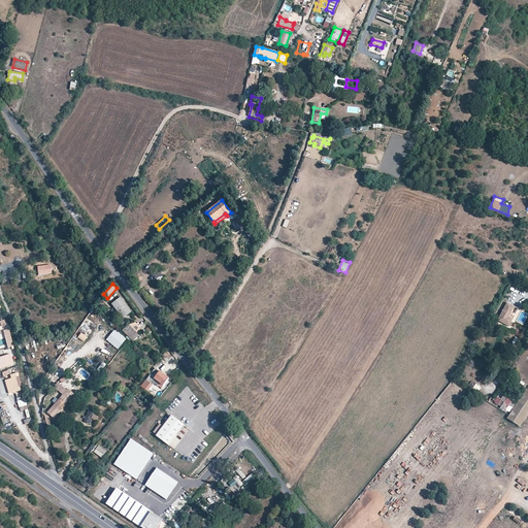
[(123,318),(131,312),(121,298),(112,304),(123,318)]
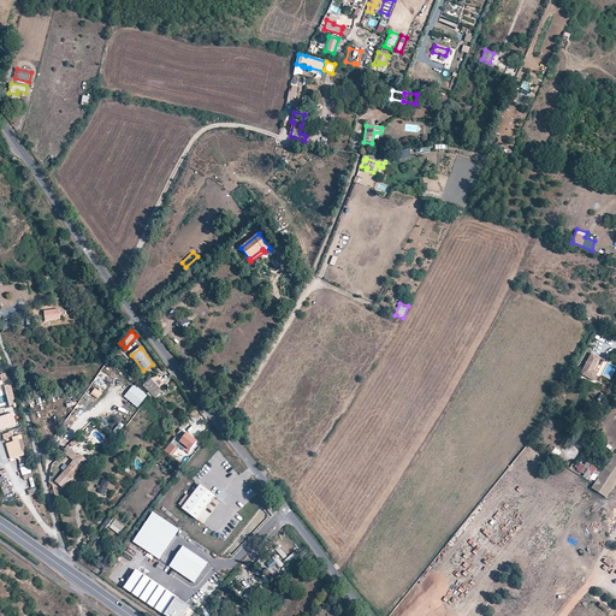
[(605,360),(591,353),(580,374),(596,381),(605,360)]
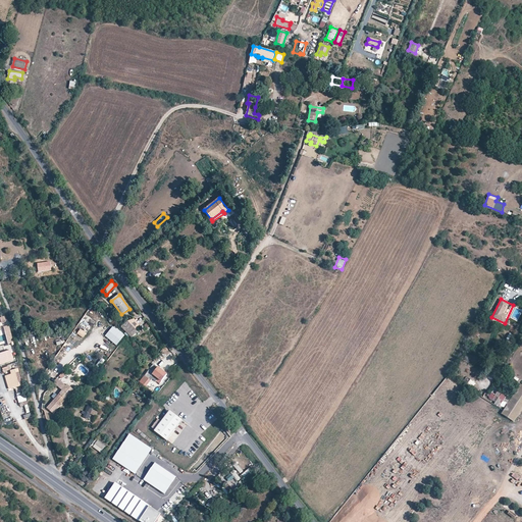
[(79,326),(88,332),(95,321),(86,315),(79,326)]
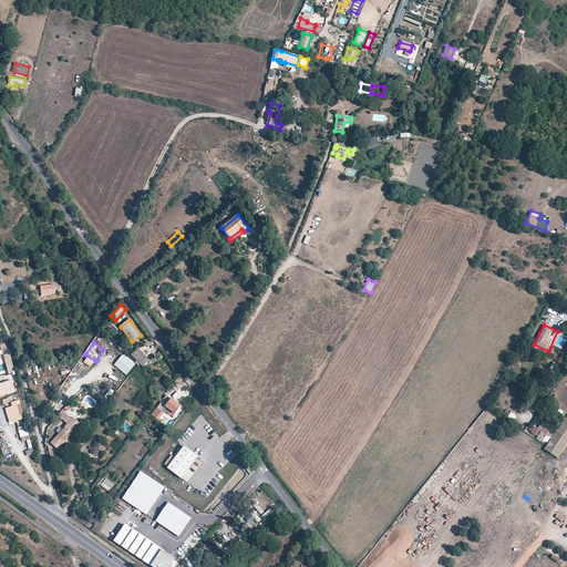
[(142,367),(148,361),(138,350),(132,356),(142,367)]
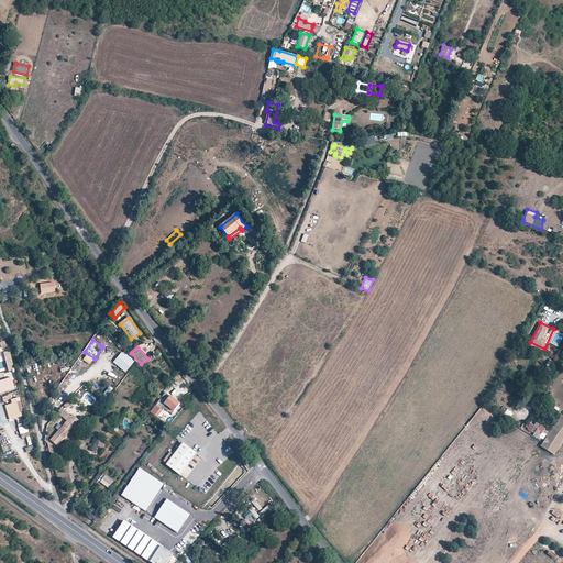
[(8,351),(3,352),(9,371),(12,370),(12,366),(13,364),(10,352),(8,352),(8,351)]
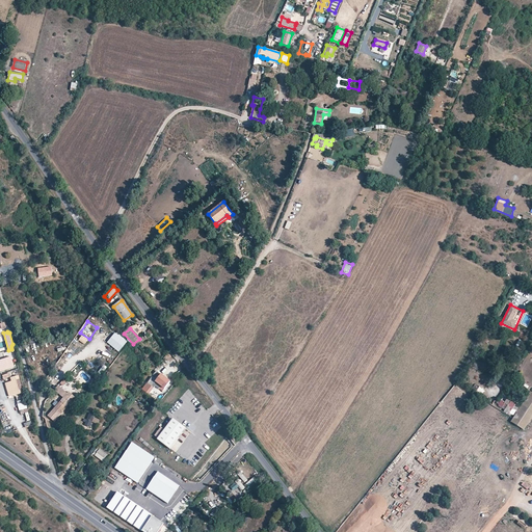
[(128,341),(115,331),(107,342),(118,352),(128,341)]
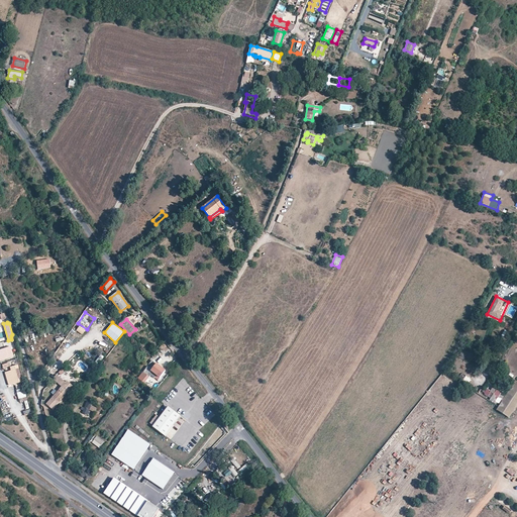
[(76,331),(82,335),(86,330),(80,325),(76,331)]
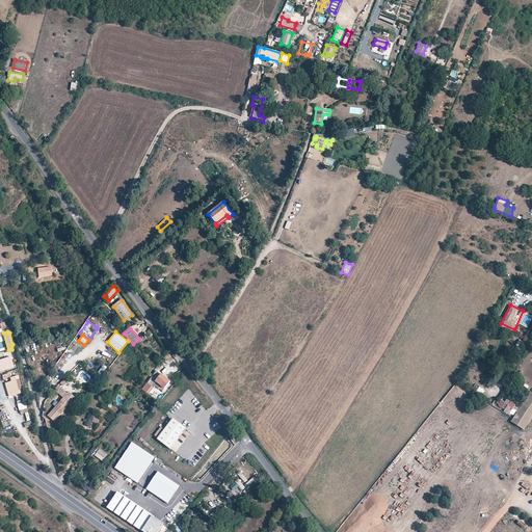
[(63,363),(71,353),(68,350),(60,360),(63,363)]
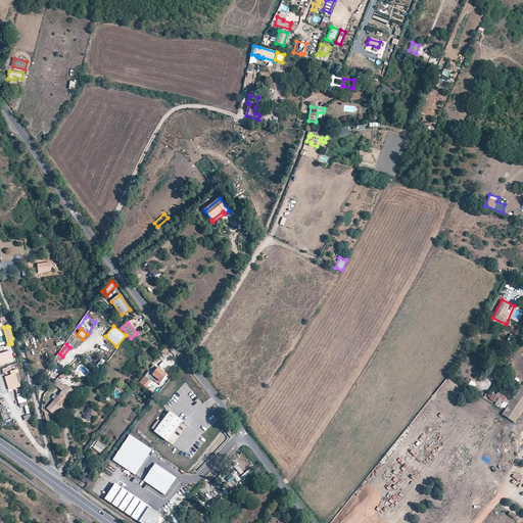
[(0,353),(0,364),(13,360),(10,351),(0,353)]
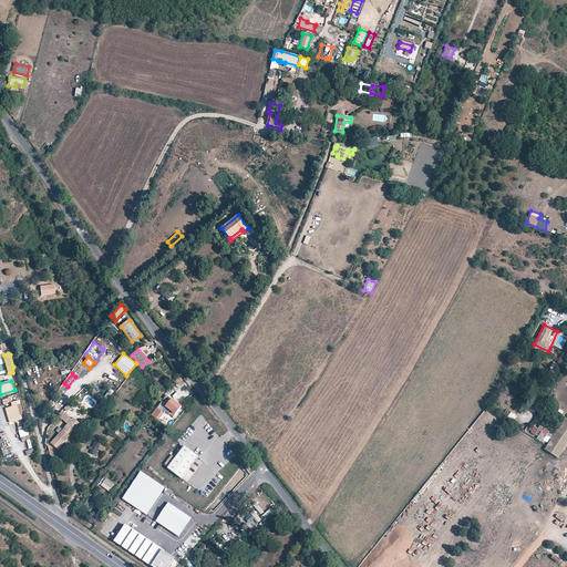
[(102,395),(106,390),(100,385),(95,390),(102,395)]
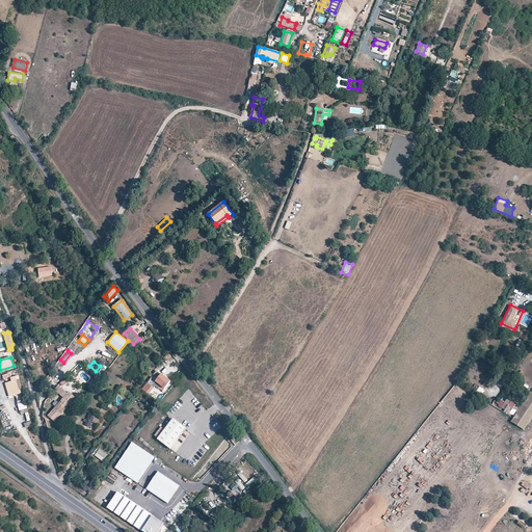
[(161,386),(164,389),(170,381),(157,371),(142,390),(148,394),(157,382),(161,386)]
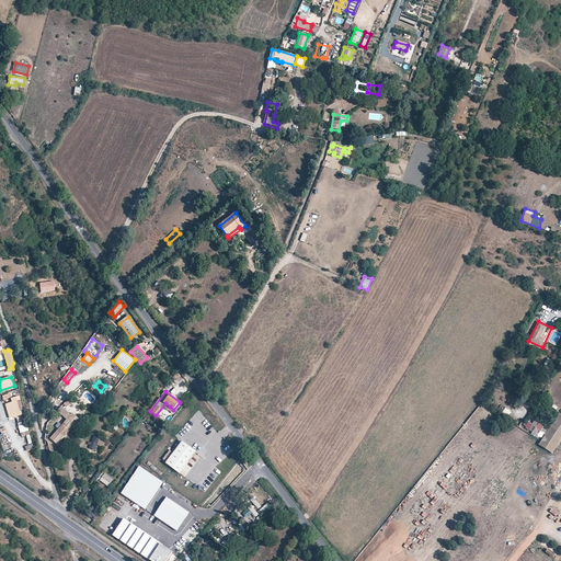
[(24,414),(20,396),(11,398),(12,402),(6,403),(9,419),(24,414)]
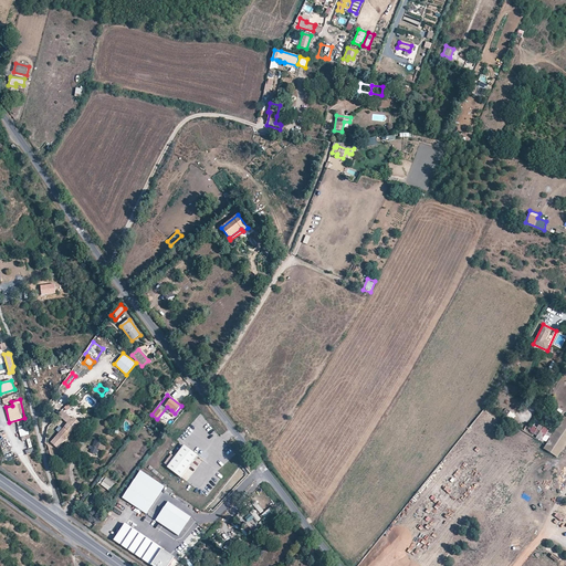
[(512,420),(515,416),(505,408),(502,413),(512,420)]
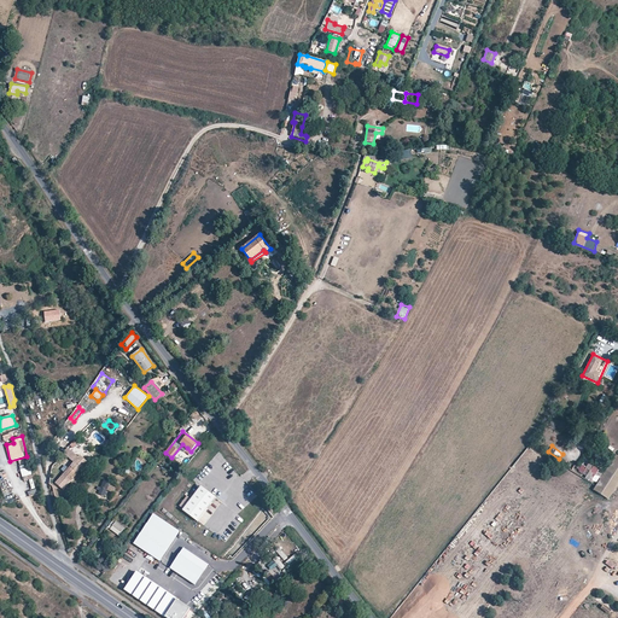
[(81,455),(79,458),(68,448),(63,453),(74,462),(56,483),(64,489),(79,473),(80,474),(89,464),(81,455)]
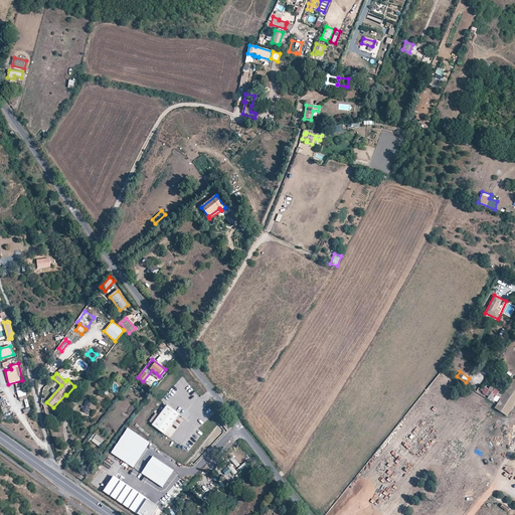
[(514,404),(514,380),(514,379),(494,409),(507,417),(514,404)]
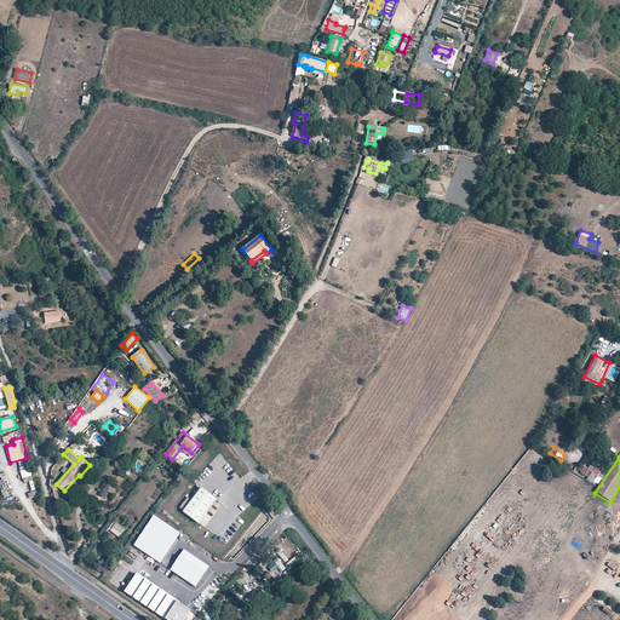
[(34,481),(30,465),(19,468),(23,483),(34,481)]
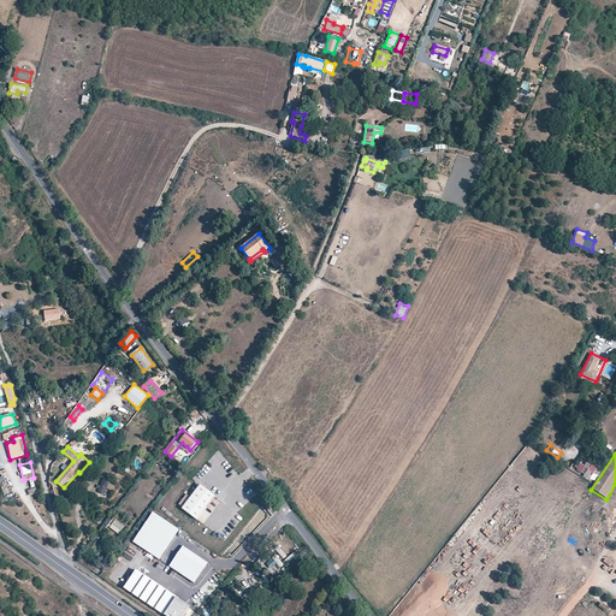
[(584,475),(590,479),(597,468),(591,465),(588,469),(582,466),(580,471),(581,472),(581,473),(584,474),(584,475)]
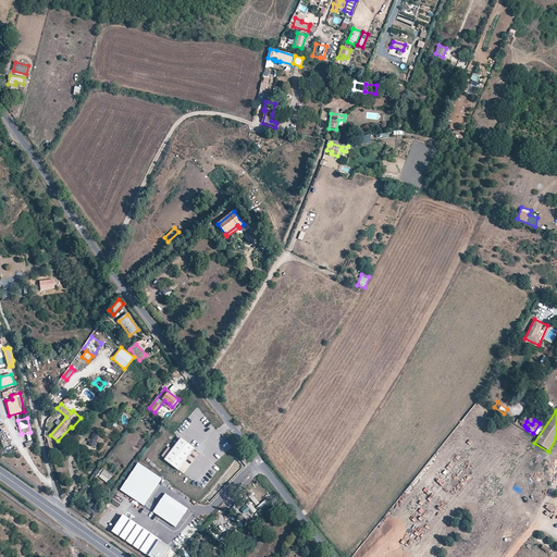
[(88,444),(94,447),(96,442),(102,445),(106,440),(94,433),(88,444)]
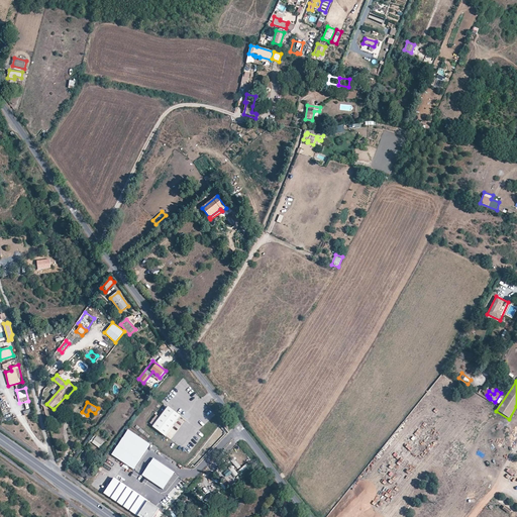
[(167,436),(181,416),(169,407),(153,427),(167,436)]
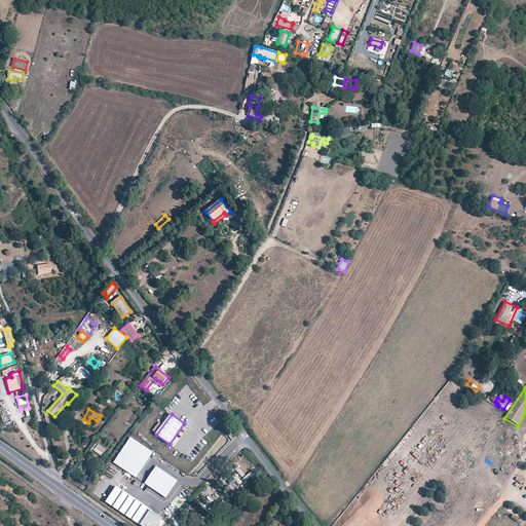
[(130,437),(113,462),(136,477),(152,452),(130,437)]
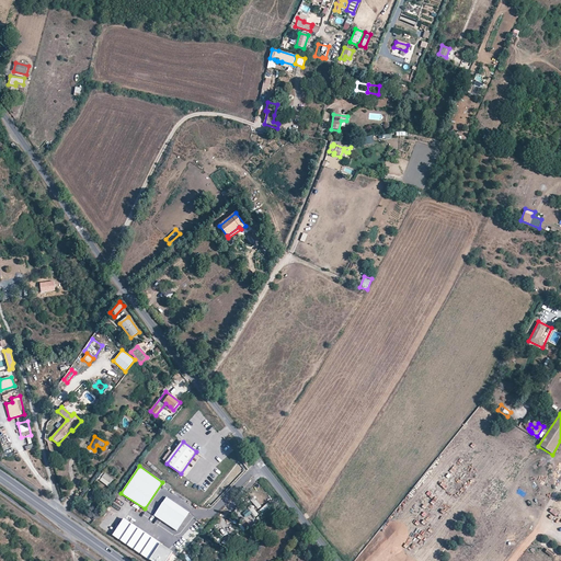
[(98,479),(110,485),(113,478),(102,472),(98,479)]
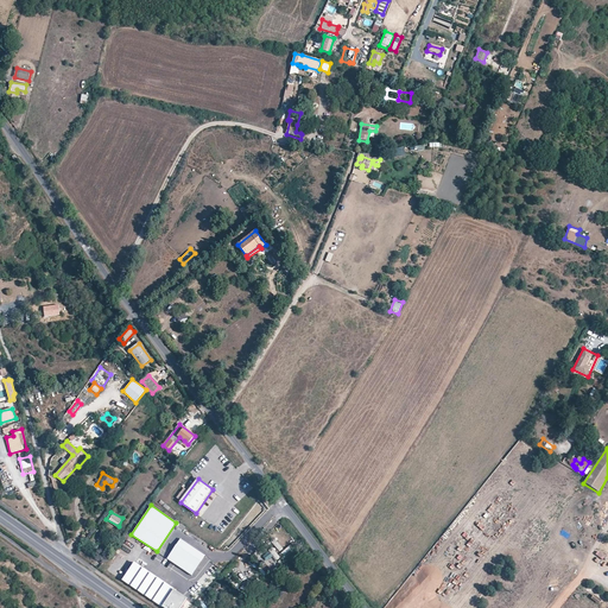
[(168,558),(191,574),(206,553),(181,538),(168,558)]
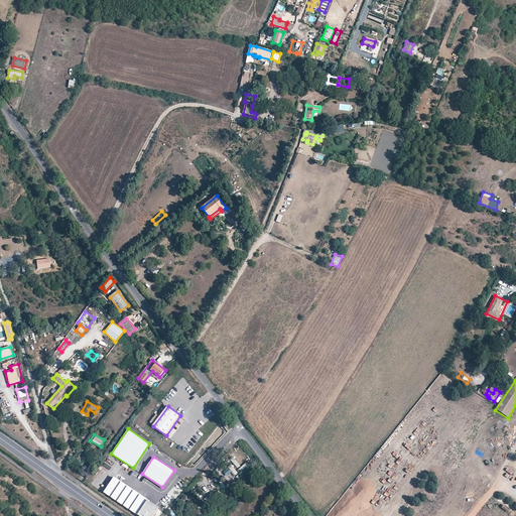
[(237,468),(240,466),(232,457),(229,459),(237,468)]
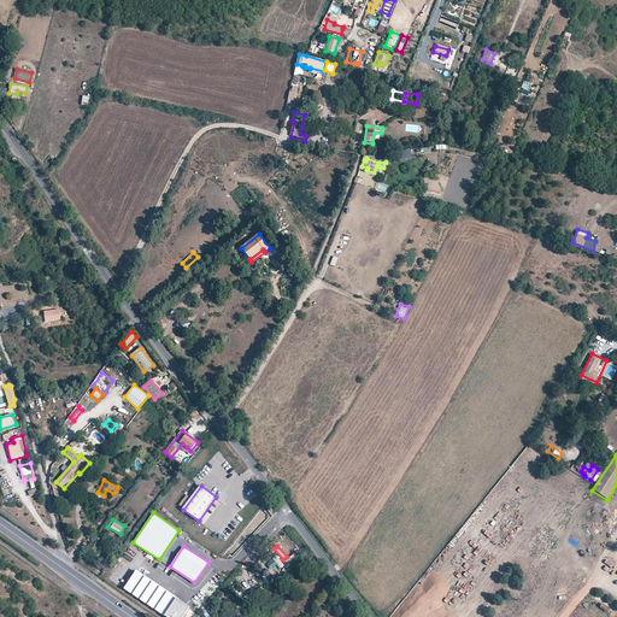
[(280,569),(283,566),(277,557),(268,564),(274,573),(280,569)]
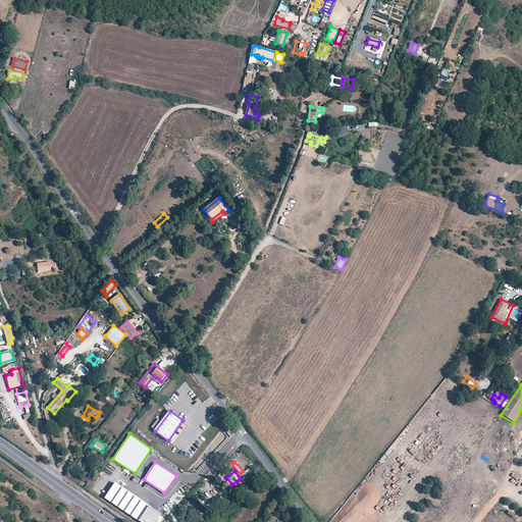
[(115,482),(105,498),(140,521),(140,520),(143,521),(154,521),(161,514),(115,482)]
